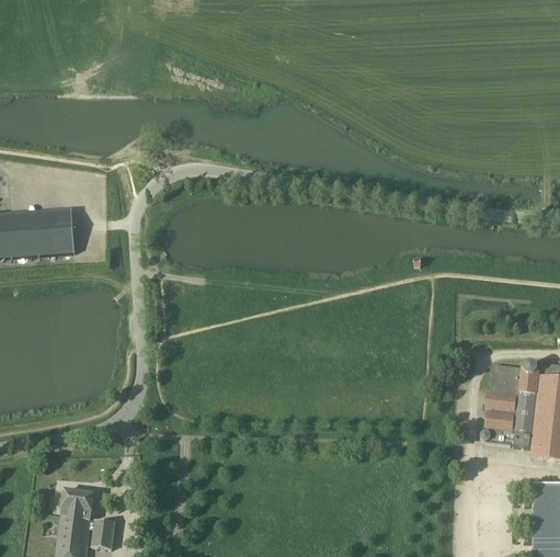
[(71,208),(0,213),(0,256),(73,252),(71,208)]
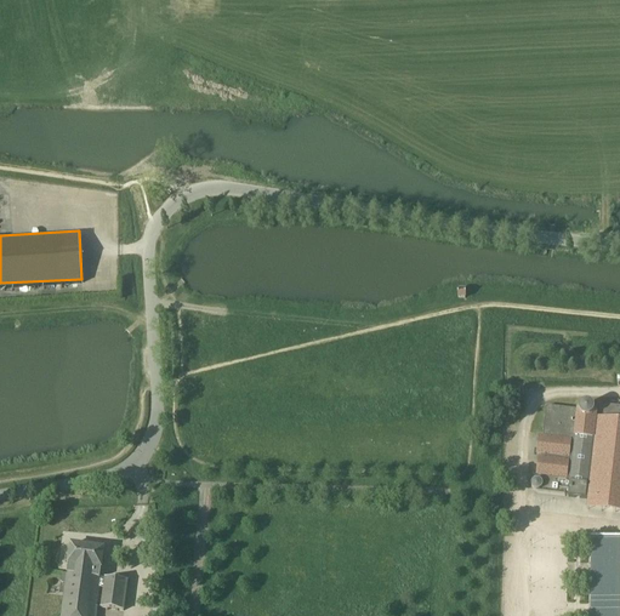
[(579,405),(579,406),(545,403),(542,431),(542,433),(540,451),(540,455),(539,455),(538,472),(538,475),(536,475),(536,477),(535,477),(534,477),(533,478),(532,479),(530,480),(530,482),(530,483),(530,484),(532,485),(533,486),(534,488),(535,488),(535,489),(564,492),(564,491),(567,492),(585,495),(585,494),(589,495),(587,501),(619,505),(619,403),(599,401),(598,409),(593,409),(593,408),(593,406),(593,405),(593,404),(592,403),(591,401),(590,400),(589,400),(587,400),(586,400),(585,400),(584,400),(582,400),(581,401),(580,403),(579,404),(579,405)]
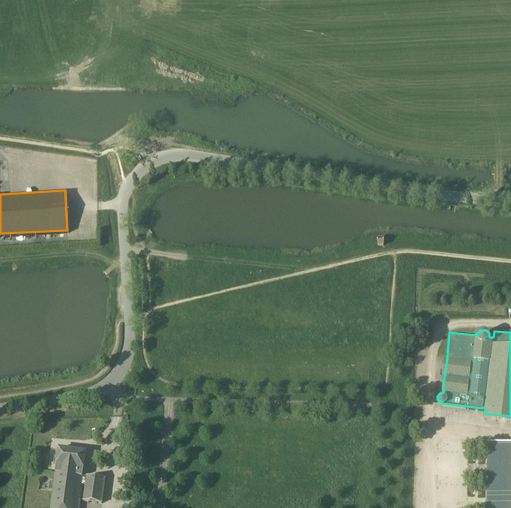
[(510,507),(510,441),(487,441),(486,507),(510,507)]
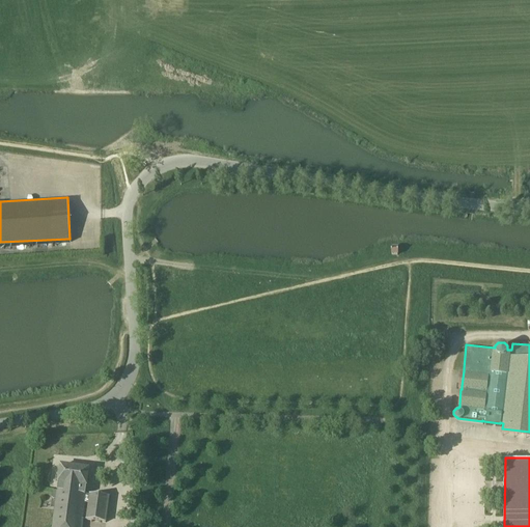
[(54,511),(51,526),(74,526),(76,515),(81,516),(83,499),(88,500),(86,517),(105,519),(108,495),(85,492),(88,467),(60,463),(56,489),(54,489),(52,490),(51,494),(53,496),(56,497),(54,511)]
